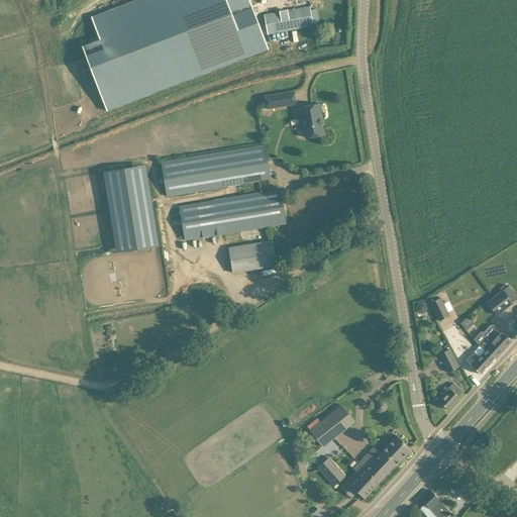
[(90,43),(82,46),(106,111),(266,50),(246,0),(136,0),(91,17),(98,35),(88,38),(90,43)]
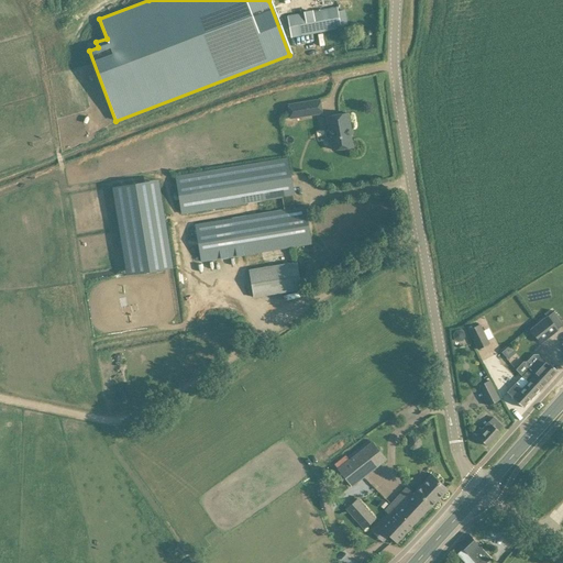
[(338,7),(287,17),(290,36),(341,28),(338,7)]
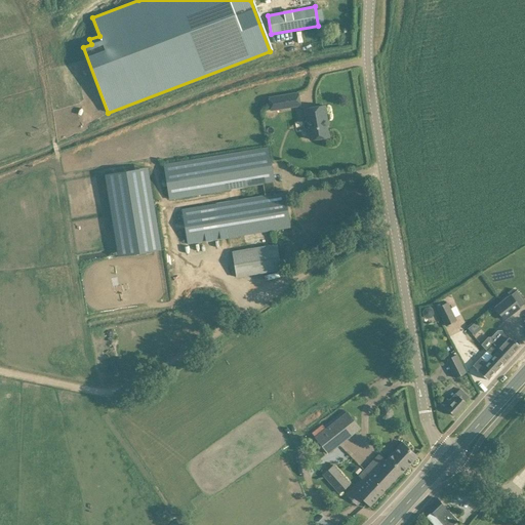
[(270,98),(272,111),(300,106),(298,94),(270,98)]
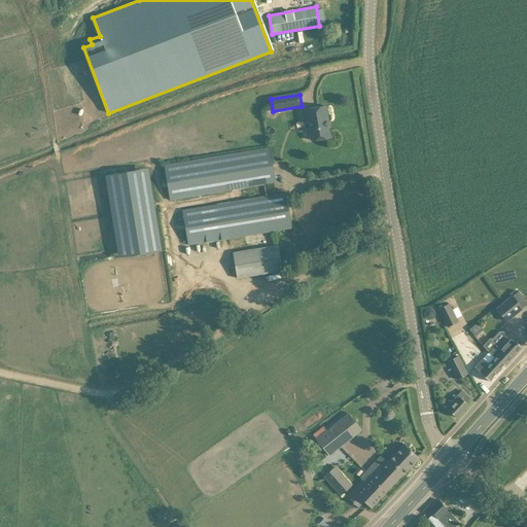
[(329,126),(328,121),(325,107),(307,110),(309,123),(306,123),(305,125),(305,129),(307,131),(310,131),(312,141),(321,139),(322,140),(327,139),(327,138),(329,138),(327,127),(329,126)]
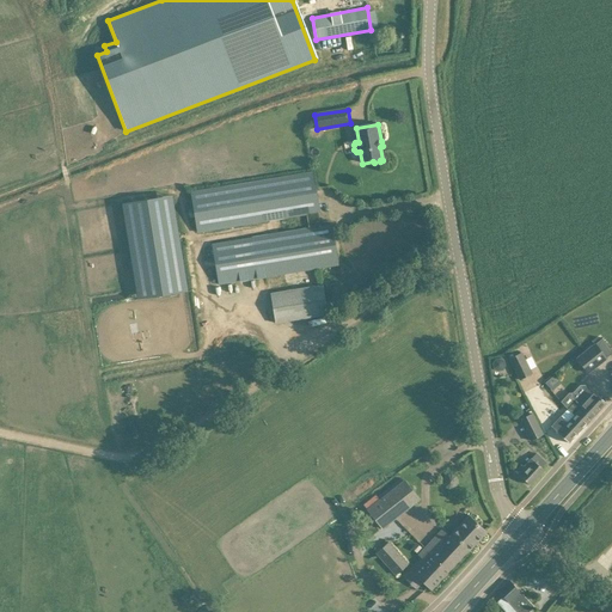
[(303,175),(191,193),(199,233),(271,221),(270,219),(280,216),(281,219),(307,215),(308,226),(310,230),(273,236),(214,245),(218,273),(220,285),(340,265),(332,226),(322,227),(319,214),(320,213),(314,173),(303,175)]
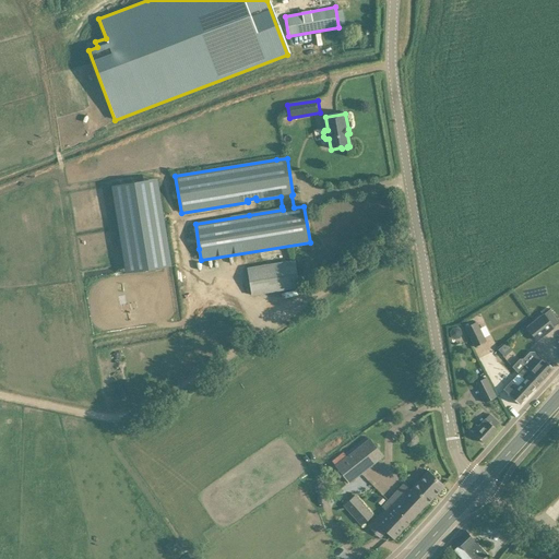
[(162,179),(113,187),(126,271),(175,263),(162,179)]
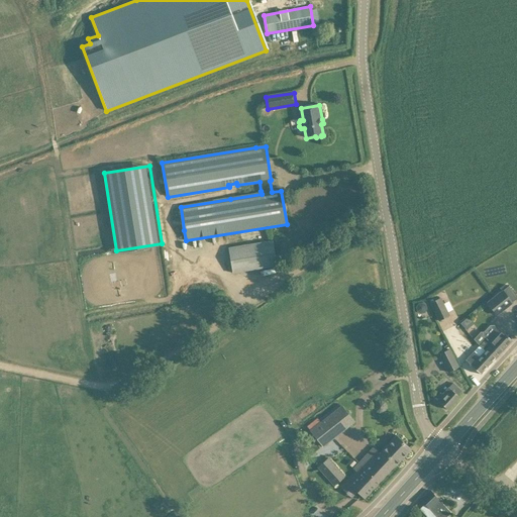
[(228,247),(232,273),(277,266),(273,240),(228,247)]
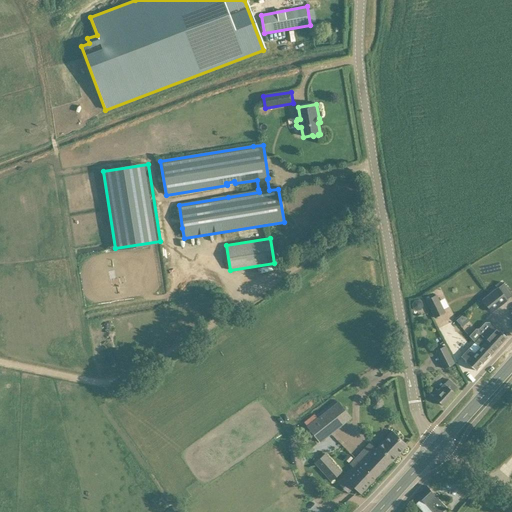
[(482,300),(492,313),(508,300),(498,287),(482,300)]
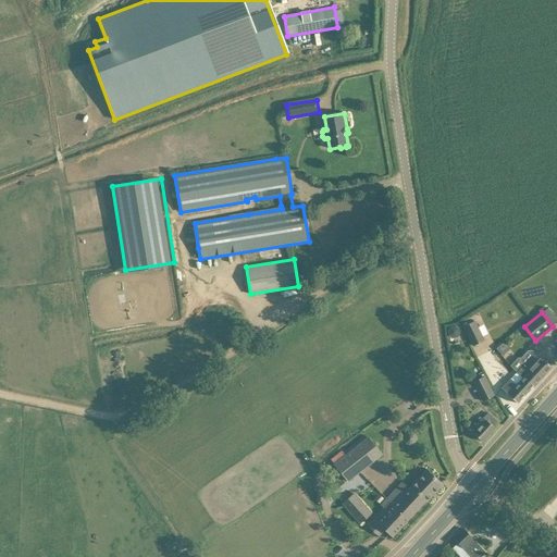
[(484,341),(474,321),(462,326),(472,346),(484,341)]
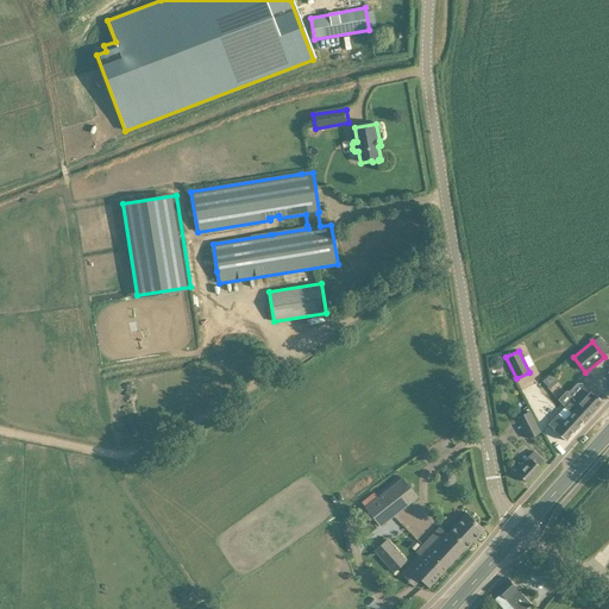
[(491,365),(495,369),(501,368),(503,363),(502,358),(497,356),(493,357),(490,360),(491,365)]
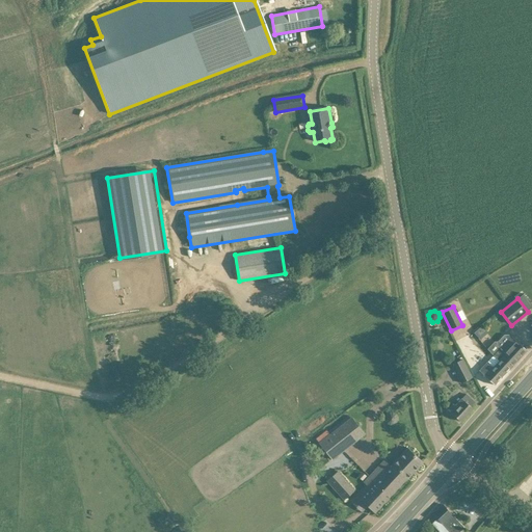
[(474,333),(478,338),(486,330),(482,325),(474,333)]
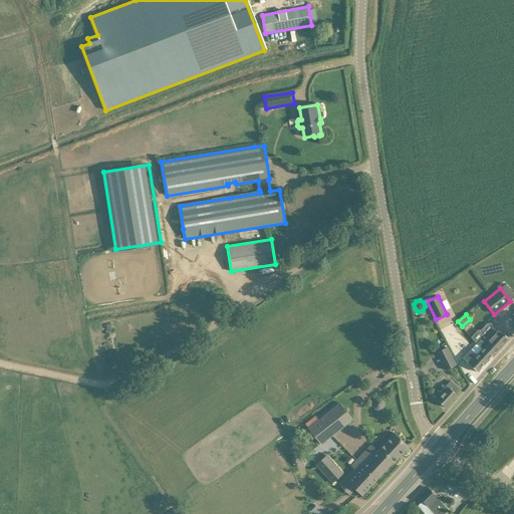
[(484,335),(477,343),(482,348),(492,357),(509,338),(494,324),(493,326),(491,324),(488,324),(482,330),(482,333),(484,335)]
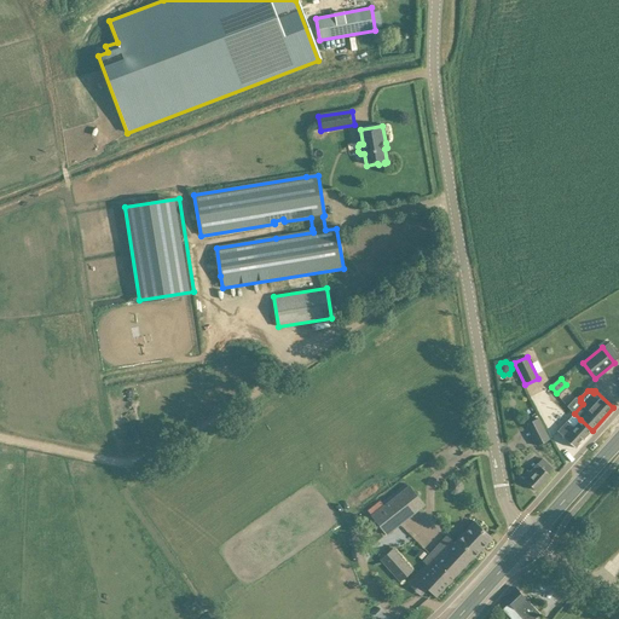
[(567,421),(557,432),(576,449),(576,447),(582,441),(593,431),(580,420),(574,414),(567,421)]
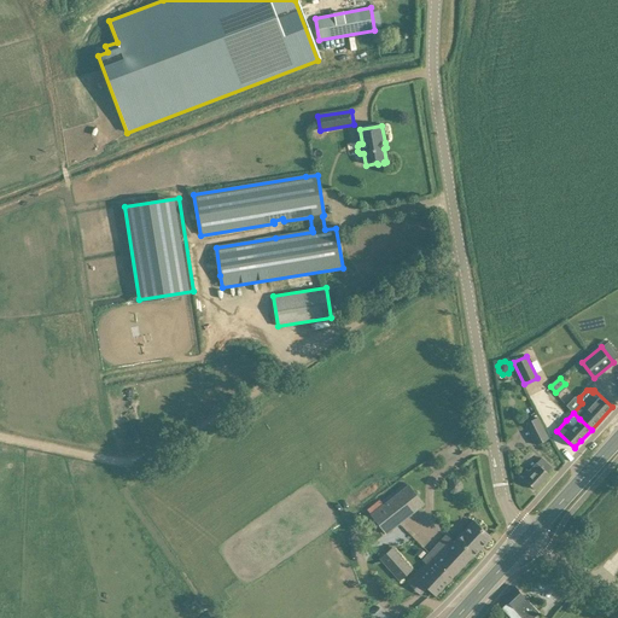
[(524,424),(536,445),(548,438),(537,418),(524,424)]
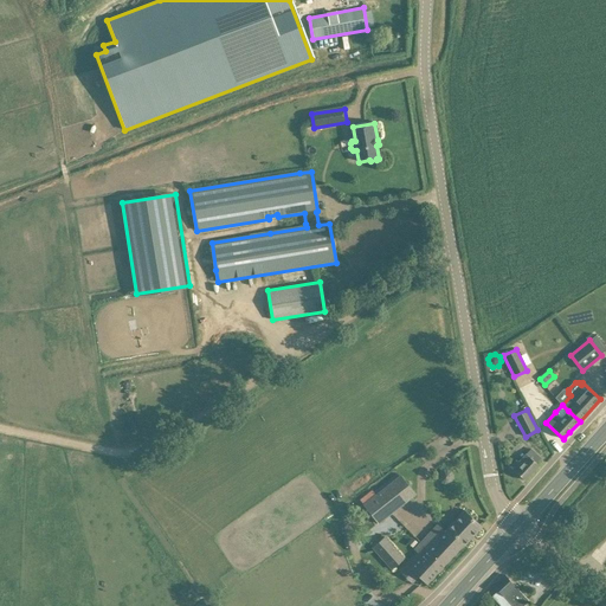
[(517,461),(511,468),(526,481),(539,465),(536,463),(540,459),(530,450),(519,462),(517,461)]
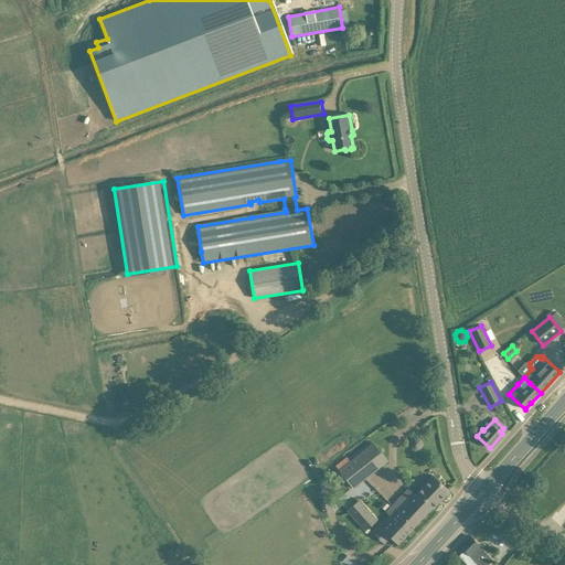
[(338,470),(353,489),(388,461),(373,443),(338,470)]
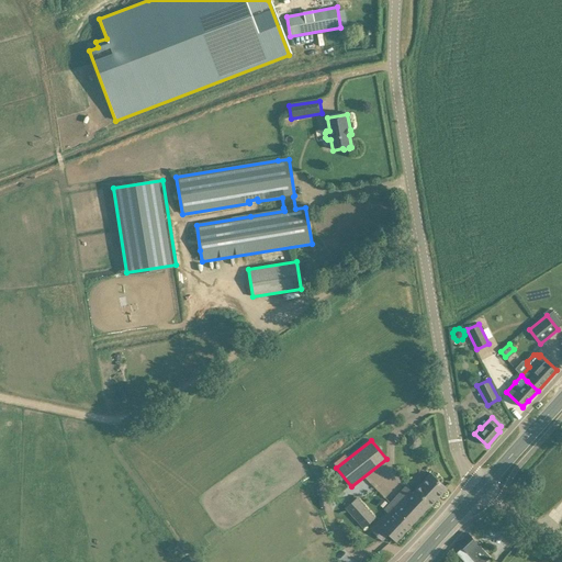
[(396,542),(447,489),(430,473),(413,492),(406,486),(400,493),(406,499),(396,509),(390,503),(384,509),(391,516),(380,527),(396,542)]
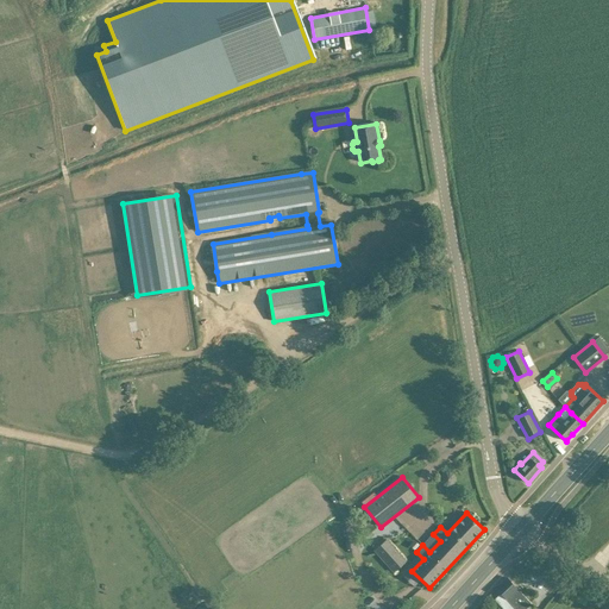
[(375,550),(395,571),(406,562),(387,540),(375,550)]
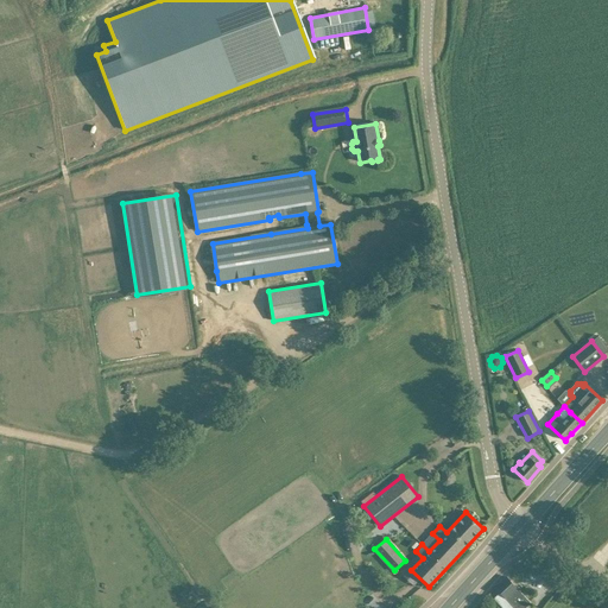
[(494,599),(501,607),(524,607),(530,603),(506,577),(495,588),(501,593),(494,599)]
